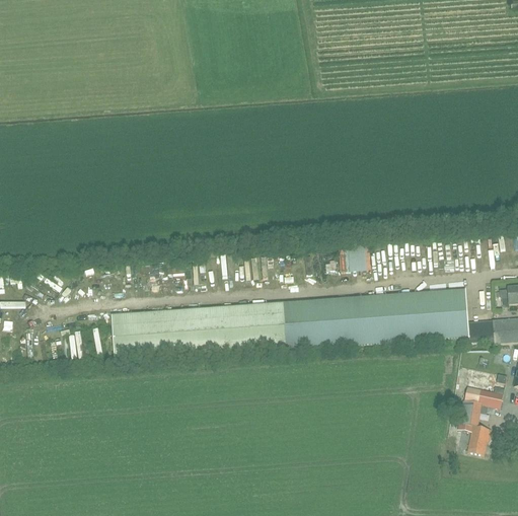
[(371,244),(347,245),(347,254),(341,255),(341,260),(335,260),(335,271),(371,271),(371,244)]
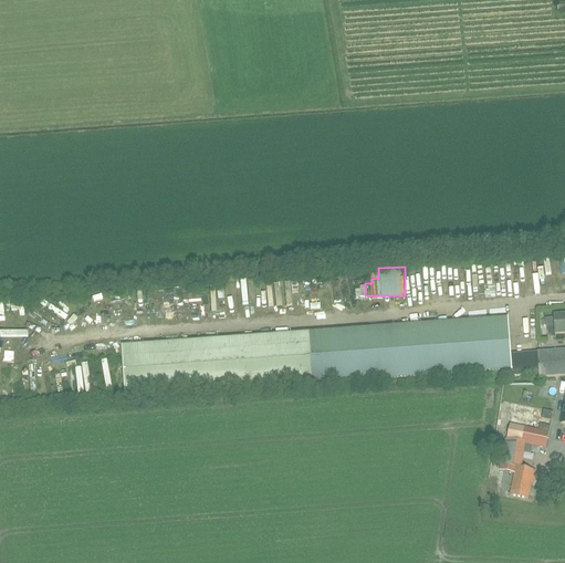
[(333,280),(314,282),(315,291),(334,288),(333,280)]
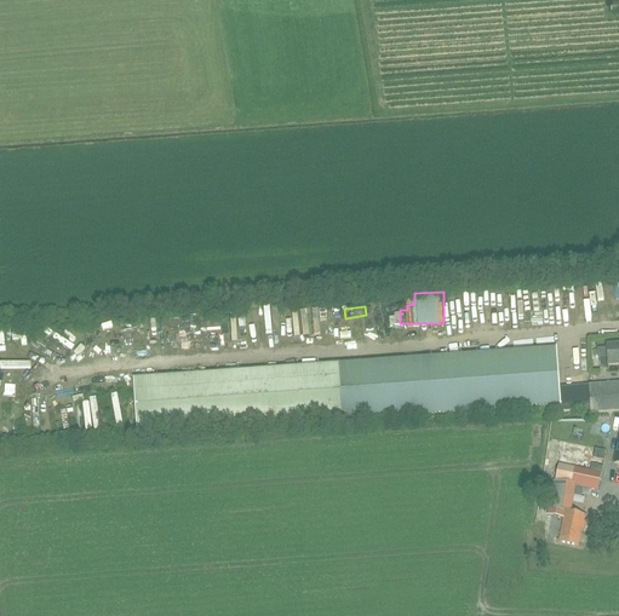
[(22,347),(26,341),(0,324),(0,343),(12,351),(17,344),(22,347)]
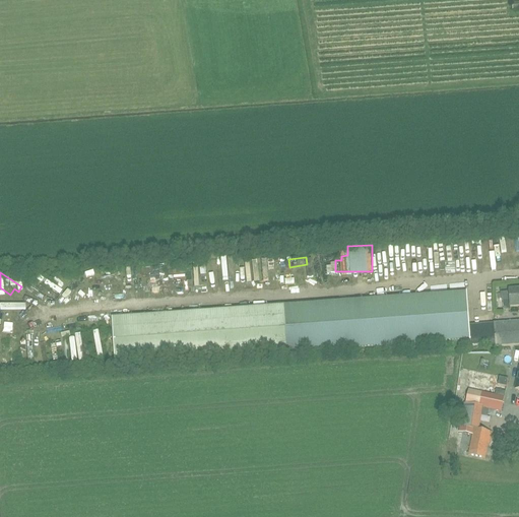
[(507,305),(518,303),(518,286),(506,287),(506,289),(499,289),(499,297),(506,297),(507,305)]
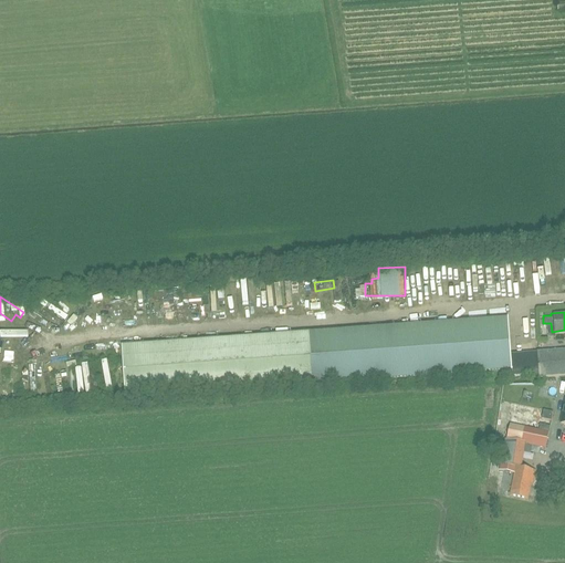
[(291,331),(119,343),(121,351),(124,396),(504,367),(511,367),(511,372),(511,375),(537,373),(537,375),(564,373),(564,347),(513,352),(509,352),(506,315),(291,331)]
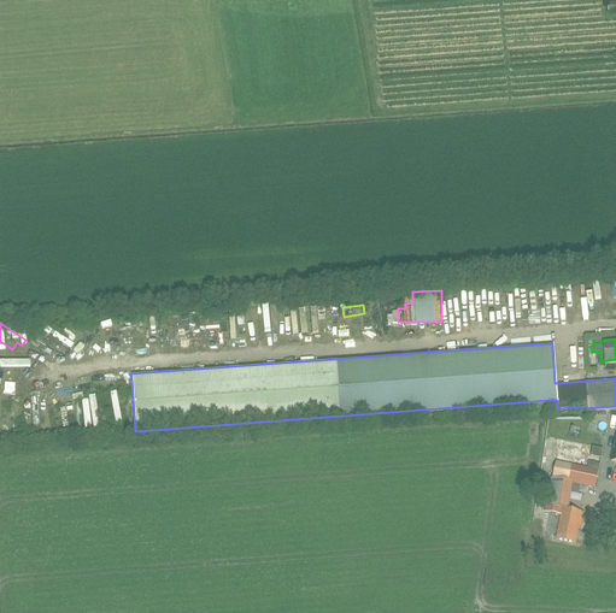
[(21,392),(0,394),(0,401),(22,398),(21,392)]
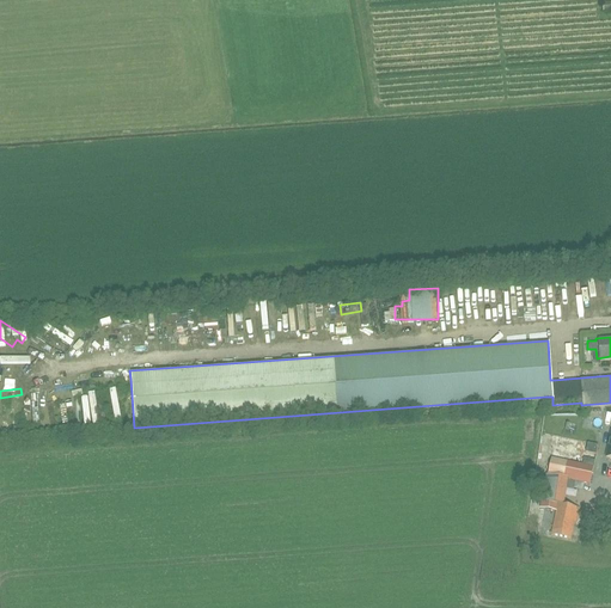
[(586,440),(584,448),(594,450),(597,442),(586,440)]
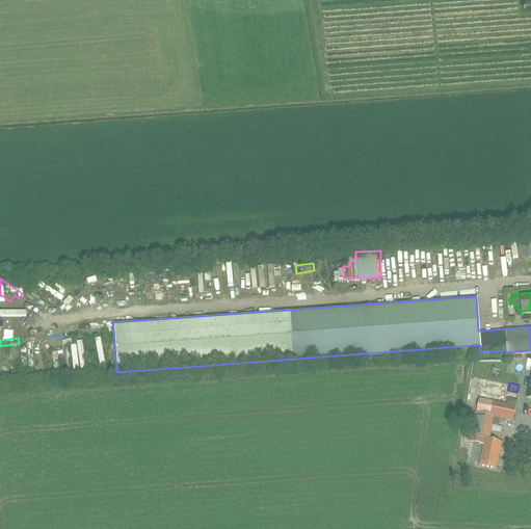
[(475,411),(494,415),(511,419),(515,398),(506,396),(505,402),(478,396),(475,411)]
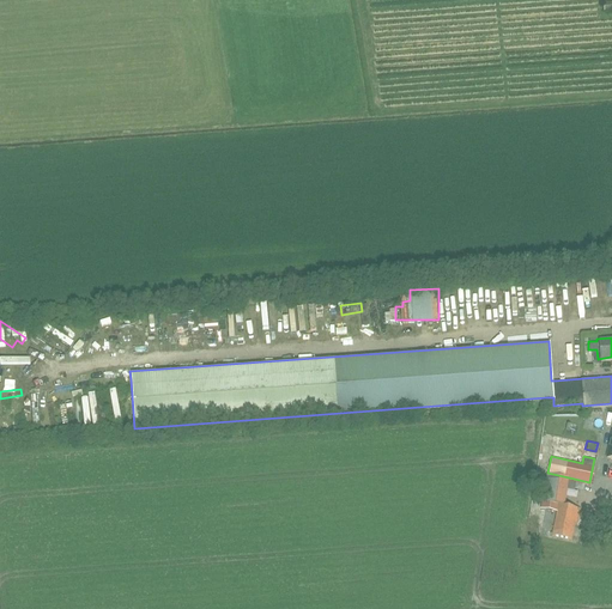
[(577,521),(580,505),(558,501),(552,533),(570,535),(574,521),(577,521)]
